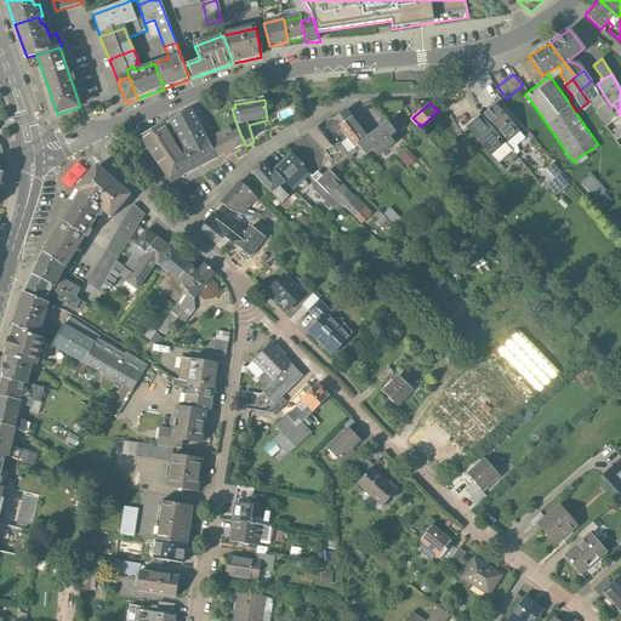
[(519,121),(503,103),(499,108),(514,126),(519,121)]
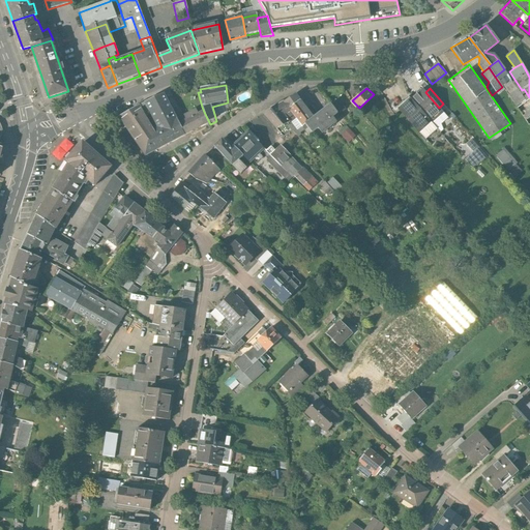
[(425,92),(422,90),(411,99),(430,121),(442,112),(439,108),(425,92)]
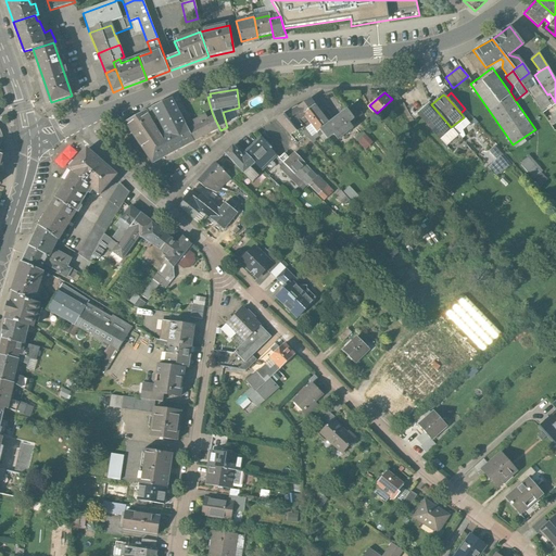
[(312,97),(292,110),(303,127),(304,127),(310,123),(303,114),(317,105),(312,97)]
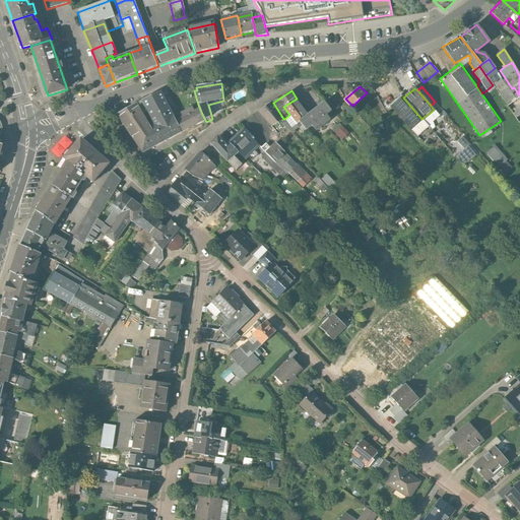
[(169,109),(160,92),(142,102),(143,103),(149,114),(155,127),(174,118),(169,109)]
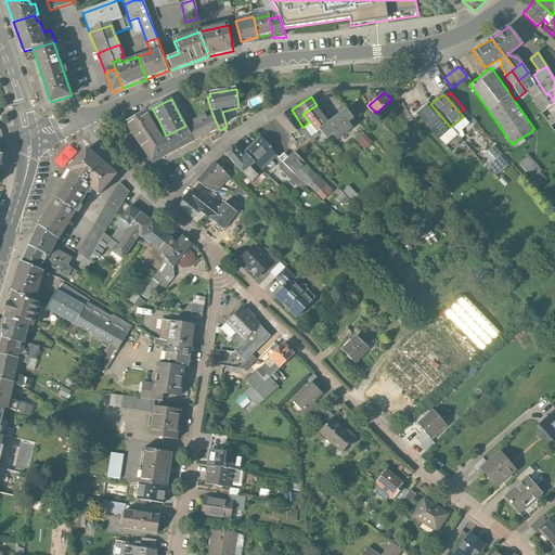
[(450,127),(430,104),(418,115),(438,138),(450,127)]
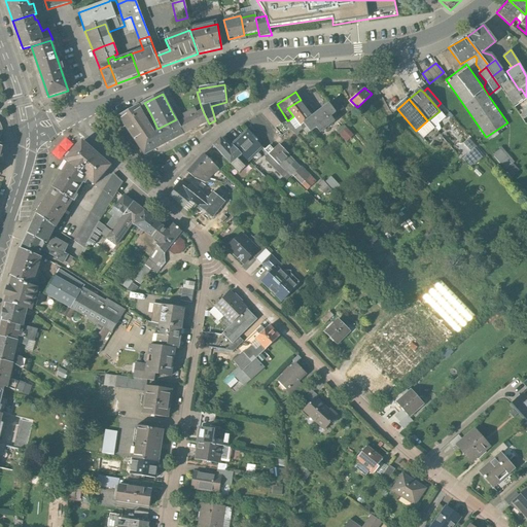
[(313,115),(301,100),(287,108),(293,116),(301,126),(304,124),(313,115)]
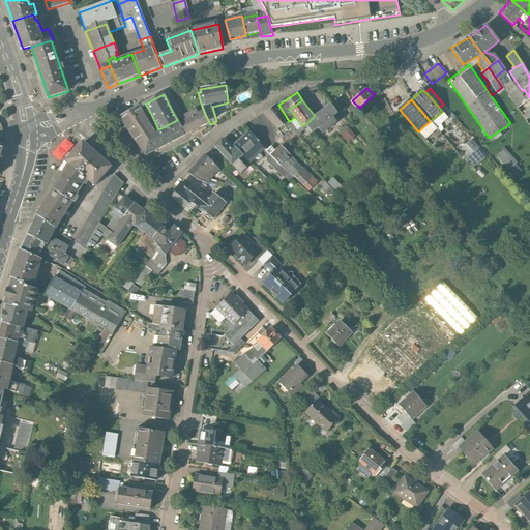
[(152,116),(146,105),(140,109),(145,117),(147,119),(152,116)]
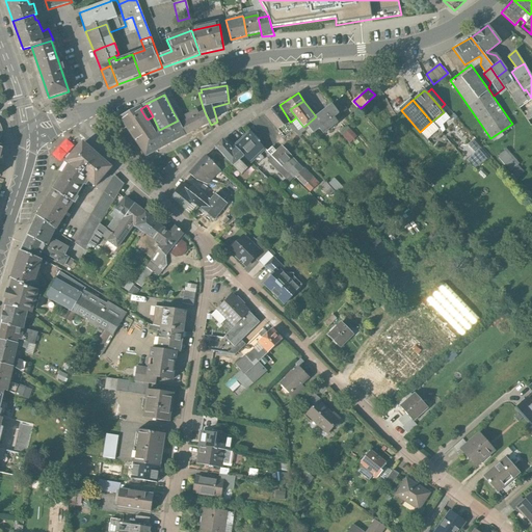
[(290,122),(280,105),(265,113),(278,129),(290,122)]
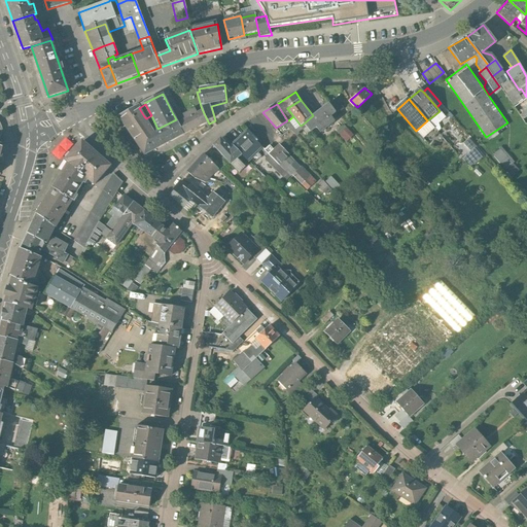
[(313,115),(304,124),(310,132),(311,132),(316,128),(320,133),(335,123),(330,117),(335,114),(328,105),(313,115)]
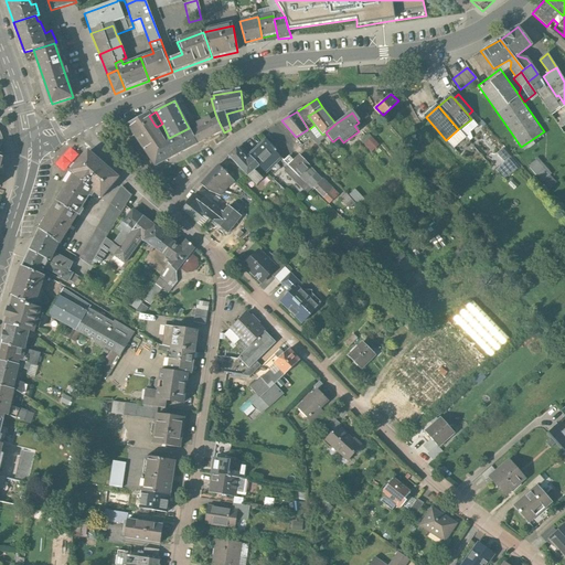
[(149,116),(148,114),(128,126),(145,152),(164,141),(157,127),(155,125),(149,116)]
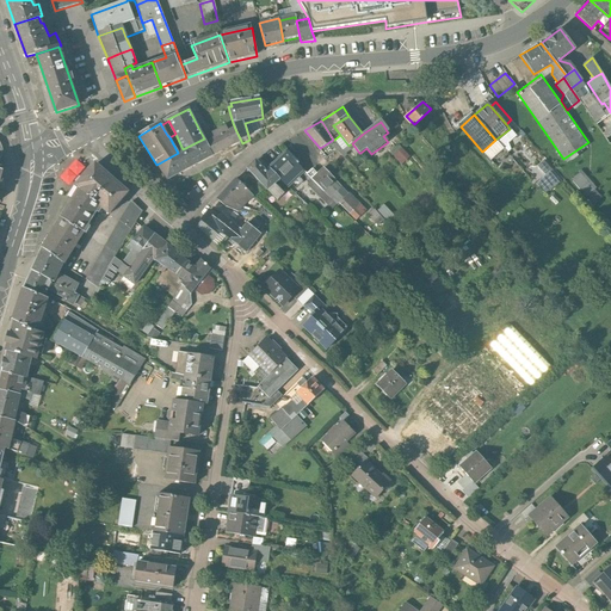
[(205,124),(198,128),(204,139),(207,143),(214,140),(211,135),(205,124)]
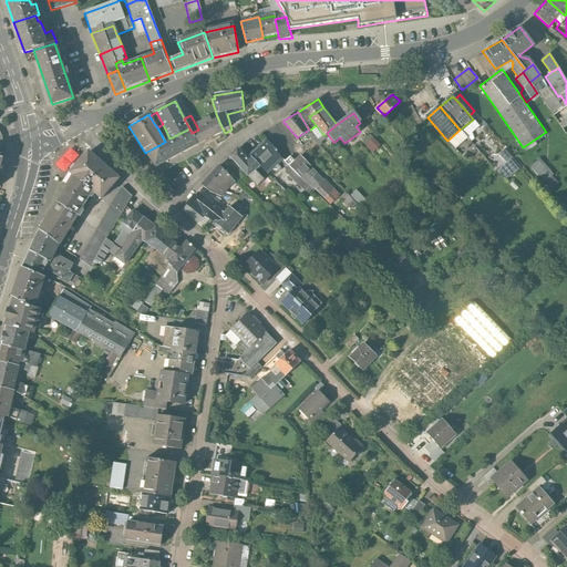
[(198,130),(192,133),(198,146),(225,133),(218,120),(212,123),(209,119),(196,125),(198,130)]
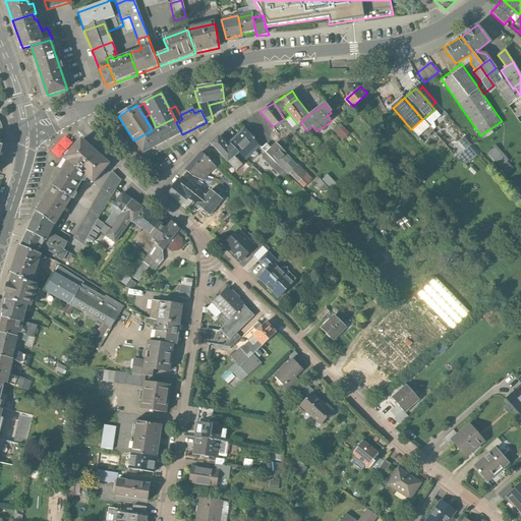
[(290,115),(285,119),(287,122),(284,124),(293,133),(300,128),(297,124),(290,115)]
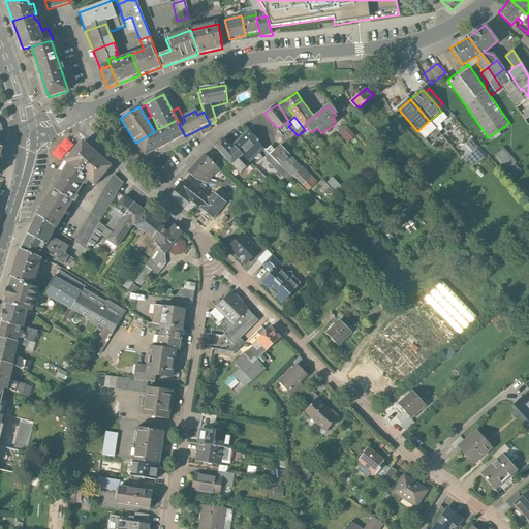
[(154,132),(135,143),(145,159),(185,136),(179,124),(177,120),(158,129),(154,132)]
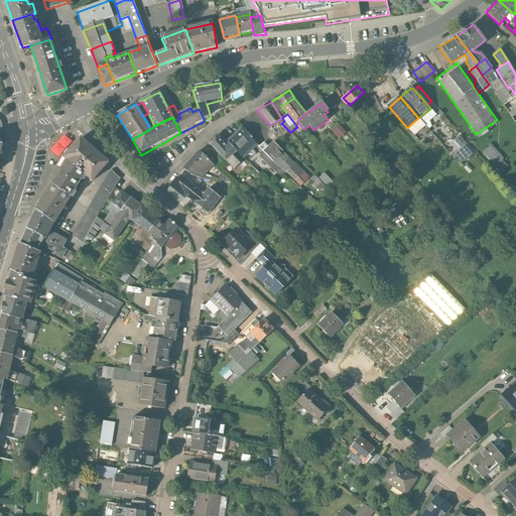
[(300,131),(303,129),(297,121),(294,123),(297,127),(300,131)]
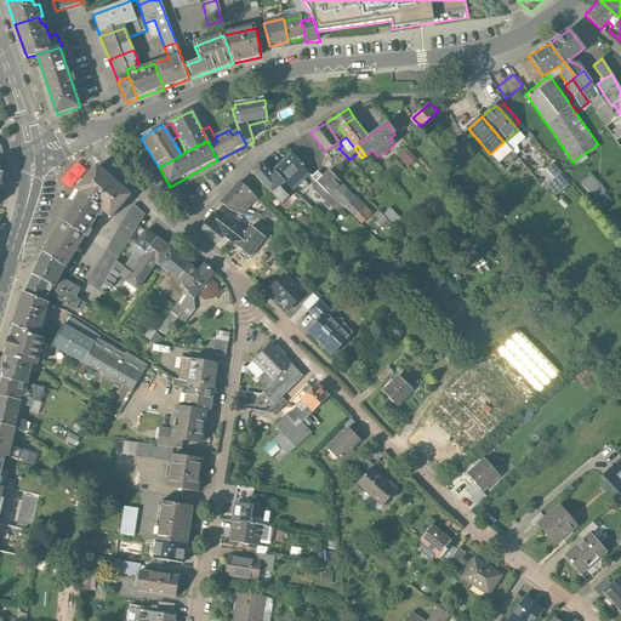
[(292,154),(274,172),(275,172),(284,182),(292,191),(308,175),(301,166),(303,164),(292,154)]
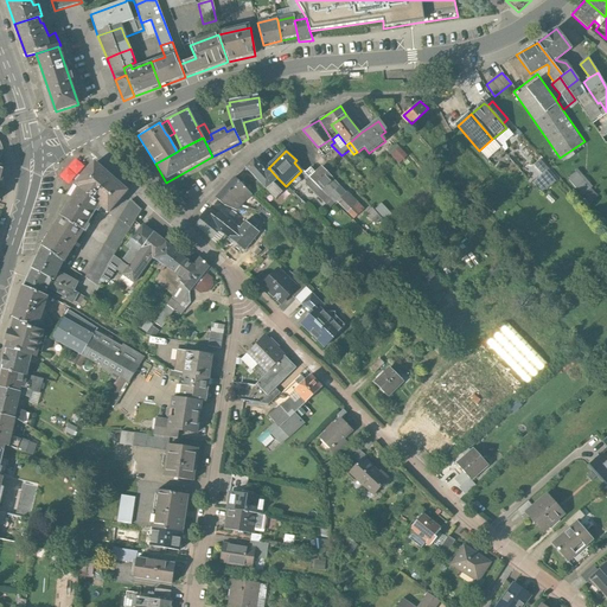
[(541,158),(535,164),(543,172),(534,181),(543,191),(558,177),(541,158)]
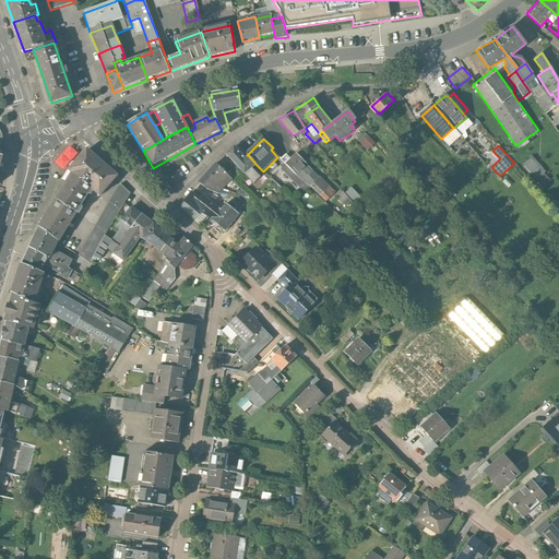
[(248,155),(245,158),(235,147),(227,155),(245,174),(256,164),(248,155)]
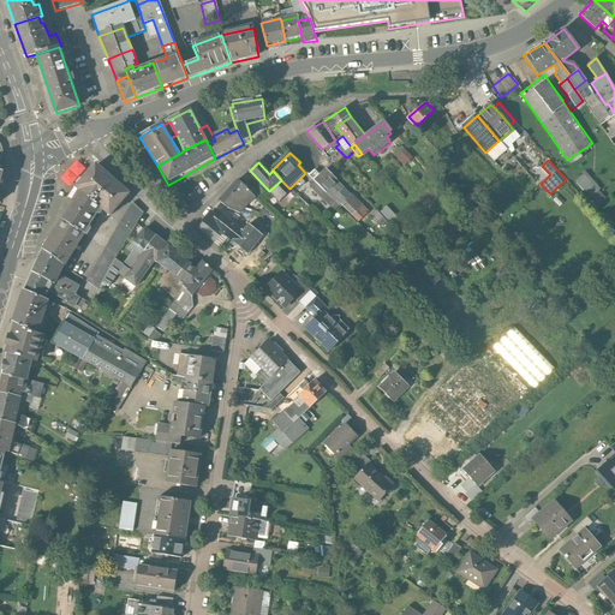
[(96,166),(78,186),(101,207),(119,186),(96,166)]
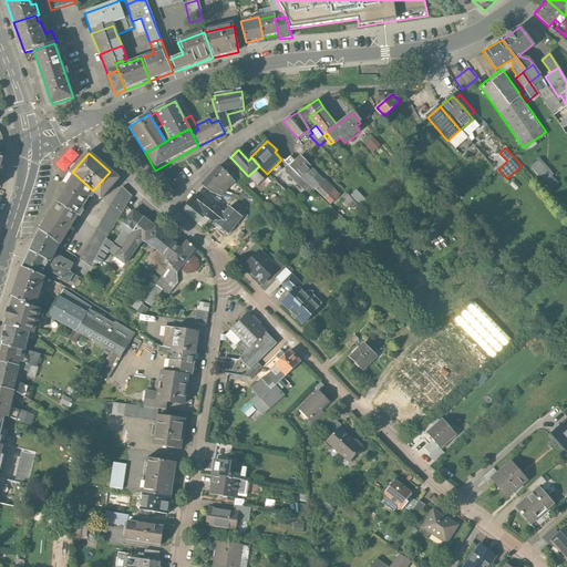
[(308,184),(318,174),(300,156),(290,166),(291,167),(308,184)]
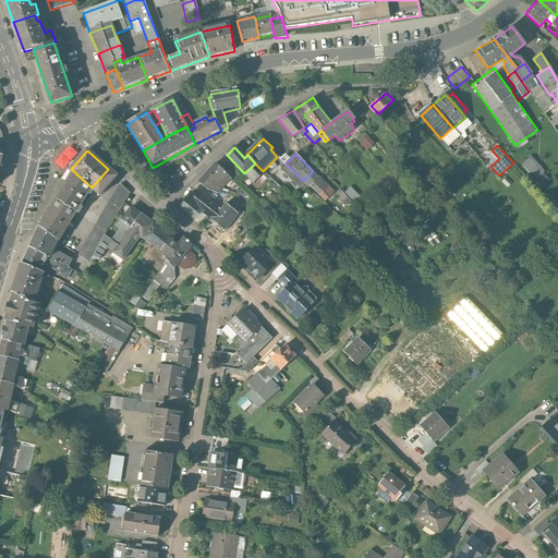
[(543,185),(553,178),(531,155),(522,162),(543,185)]
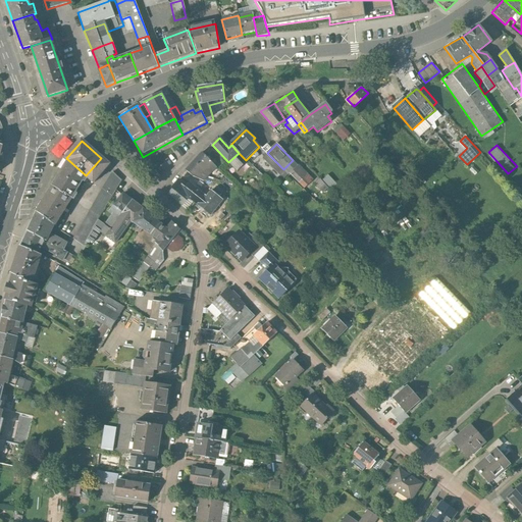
[(202,154),(187,170),(193,175),(203,180),(216,167),(202,154)]
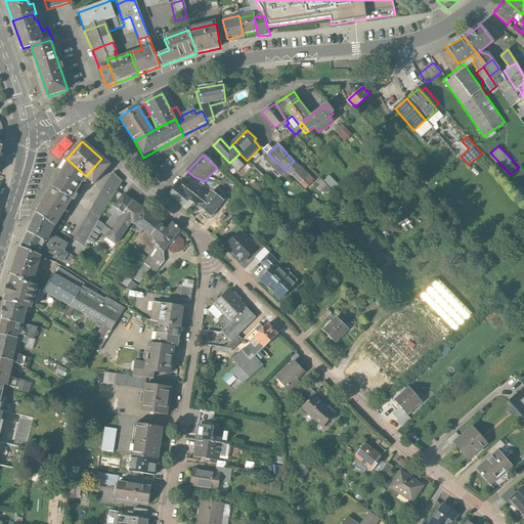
[(285,179),(289,174),(285,170),(269,155),(264,159),(285,179)]
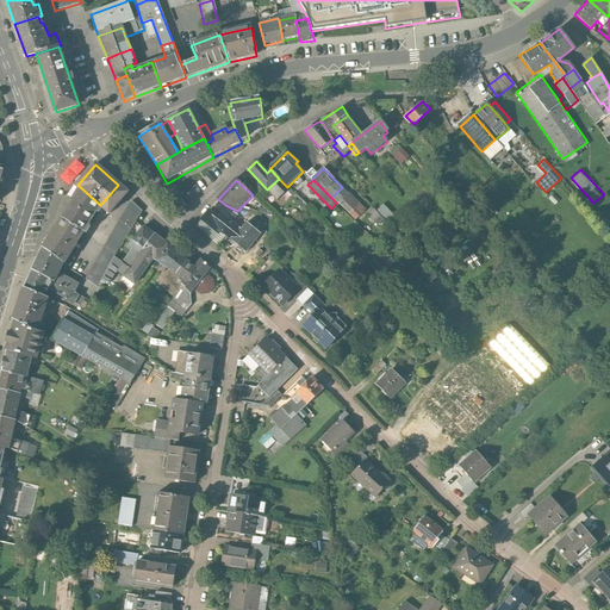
[(129,193),(118,185),(100,205),(110,215),(129,193)]
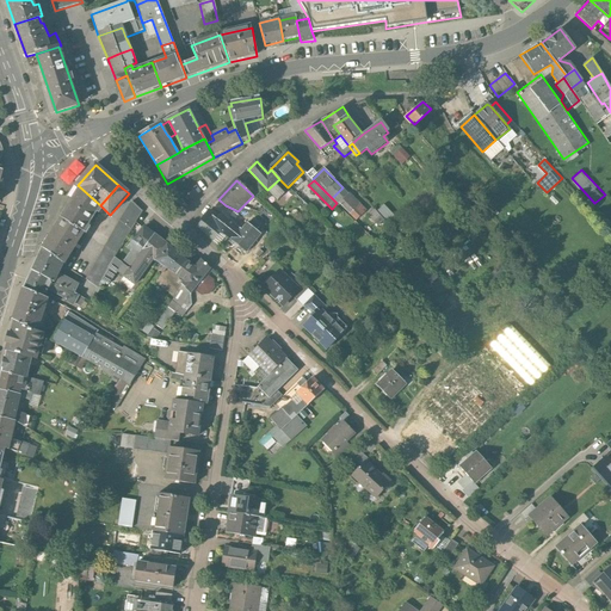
[(366,211),(343,187),(332,198),(337,203),(356,221),(366,211)]
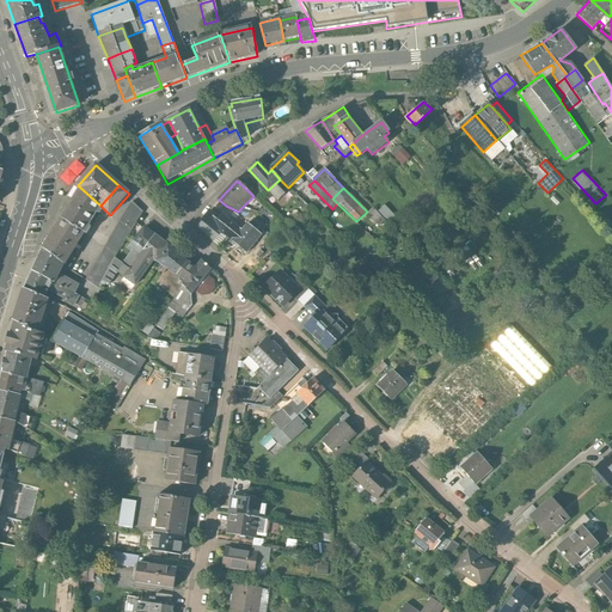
[(101,206),(80,189),(62,219),(84,233),(87,234),(91,227),(89,226),(101,206)]
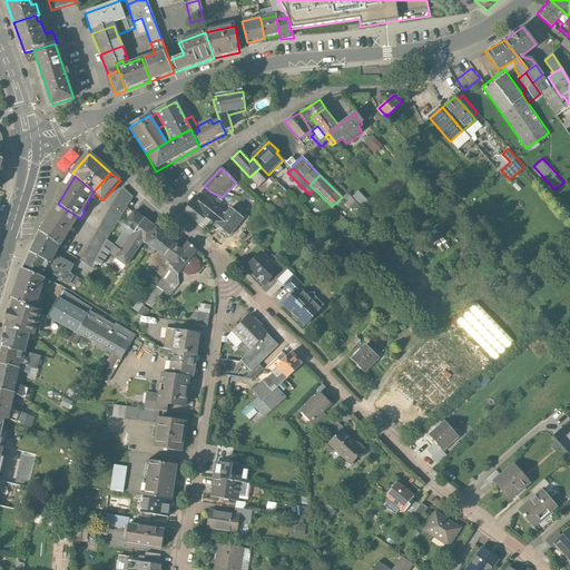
[(124,188),(112,206),(123,214),(134,197),(124,188)]
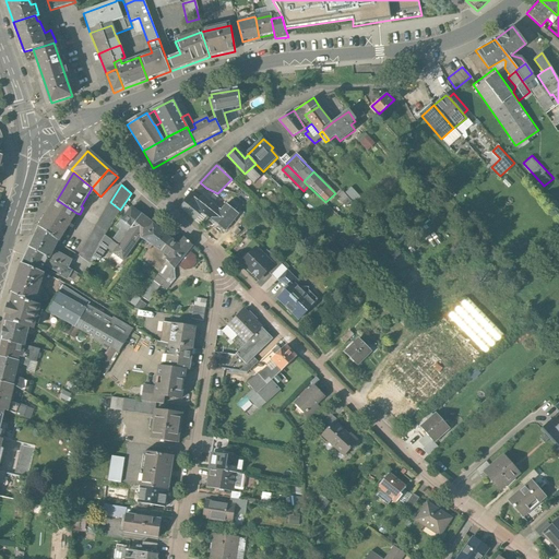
[(352,188),(346,192),(352,199),(357,194),(352,188)]
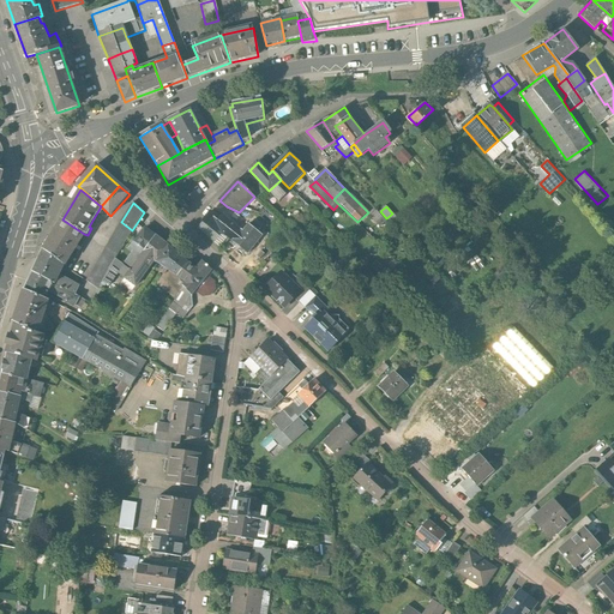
[(377,210),(371,216),(379,227),(385,221),(377,210)]
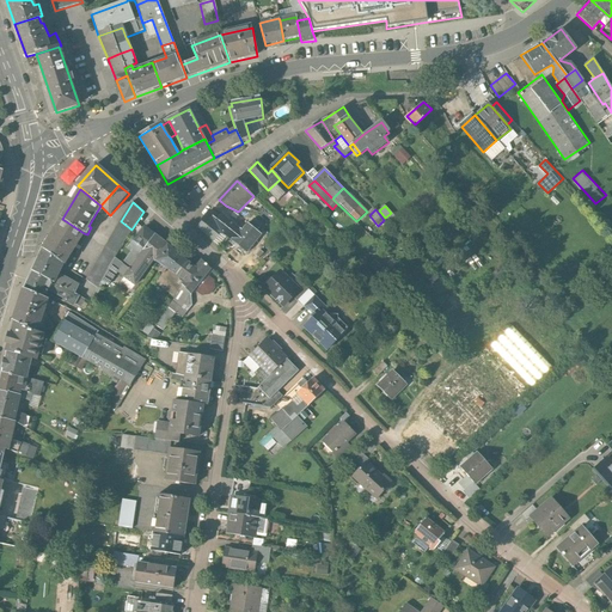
[(243,231),(222,214),(219,218),(210,210),(201,221),(218,236),(221,232),(233,242),(243,231)]
